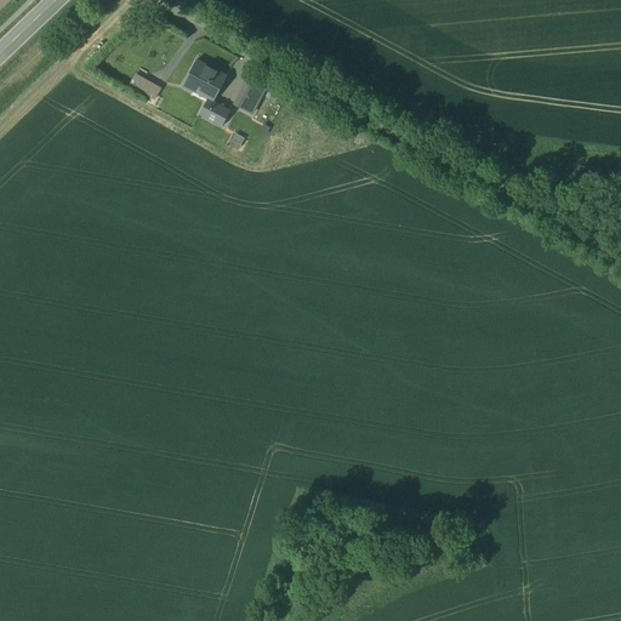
[(229,63),(199,50),(183,83),(214,96),(229,63)]
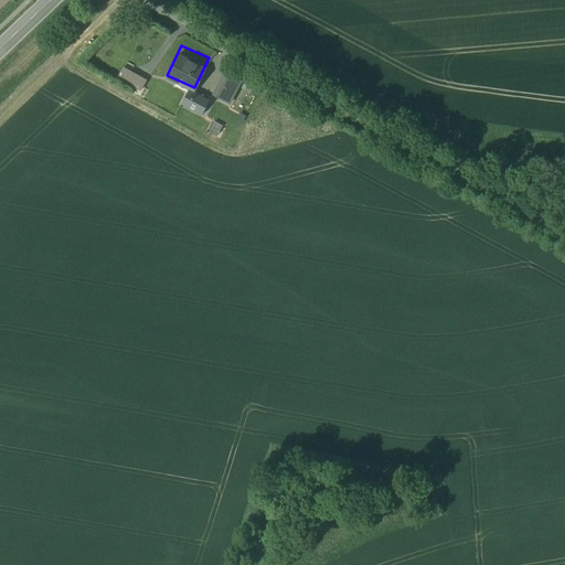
[(213,93),(235,103),(246,80),(217,65),(211,77),(219,81),(213,93)]
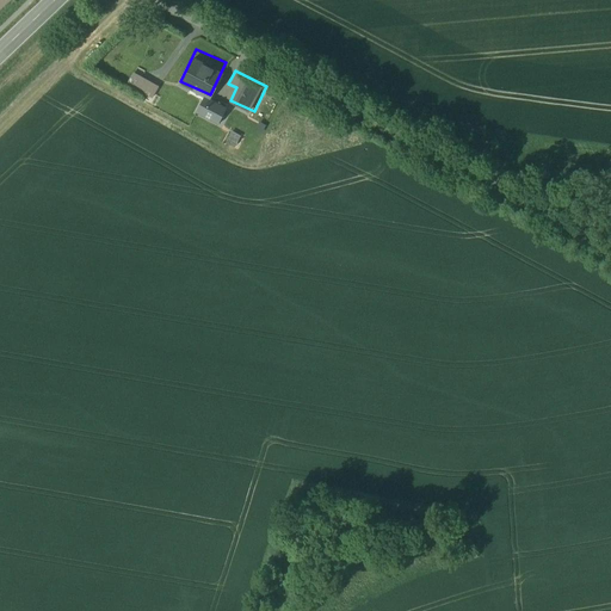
[(137,72),(130,85),(156,98),(164,86),(137,72)]
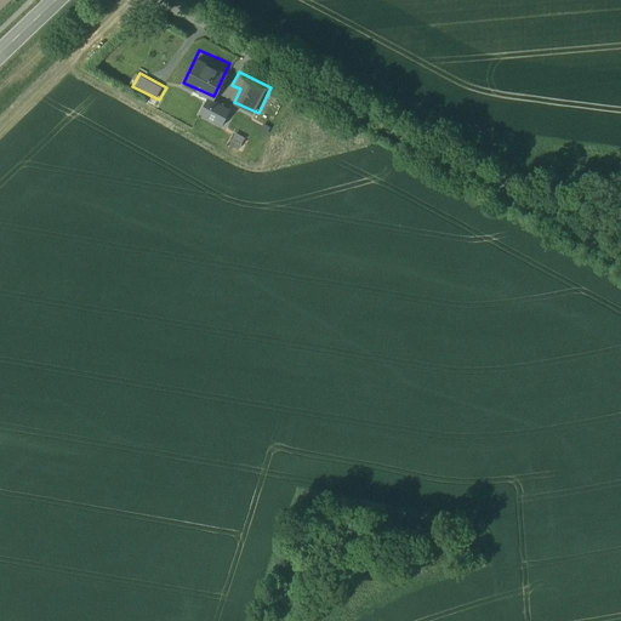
[(233,95),(221,89),(209,112),(220,118),(233,95)]
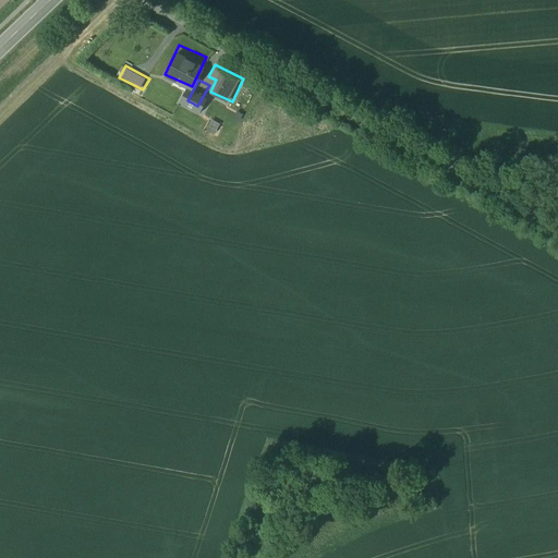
[(209,131),(219,135),(223,124),(214,120),(209,131)]
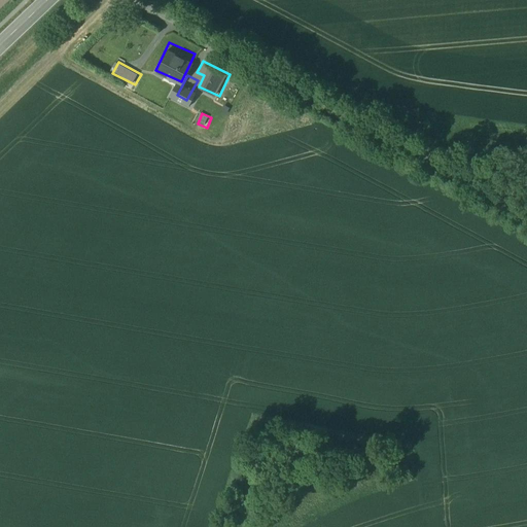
All buildings are outlined.
